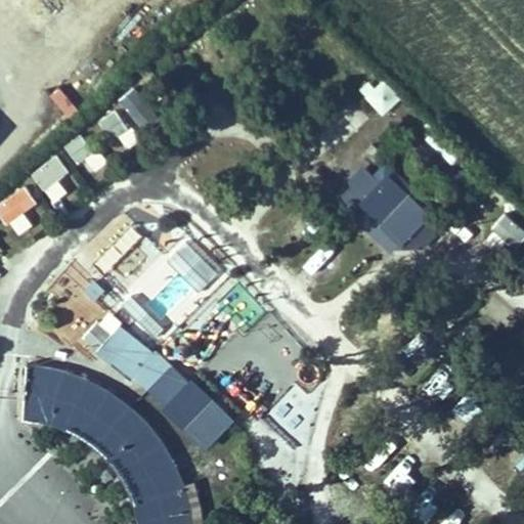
[(313,135),(330,153),(369,118),(353,99),(313,135)]
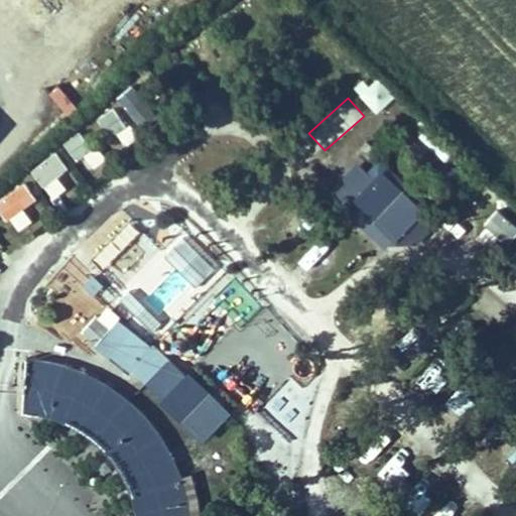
[(126,129),(113,111),(97,123),(110,141),(126,129)]
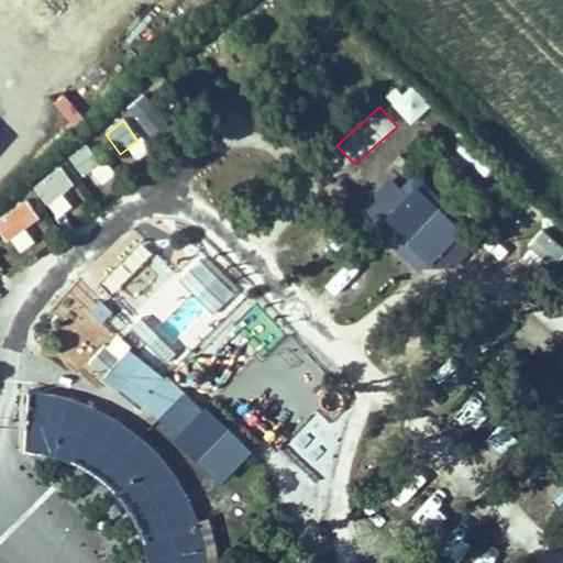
[(101,166),(86,146),(67,159),(83,180),(101,166)]
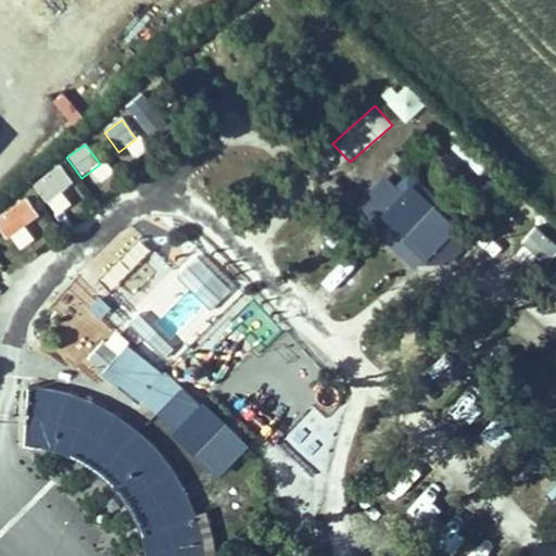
[(73,186),(60,167),(33,187),(46,205),(73,186)]
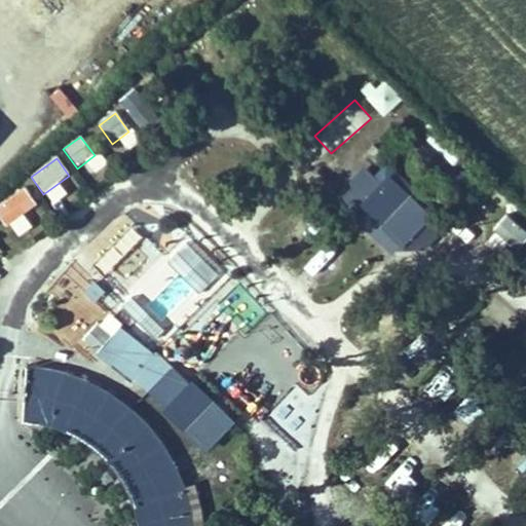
[(355,208),(402,252),(433,220),(386,176),(355,208)]
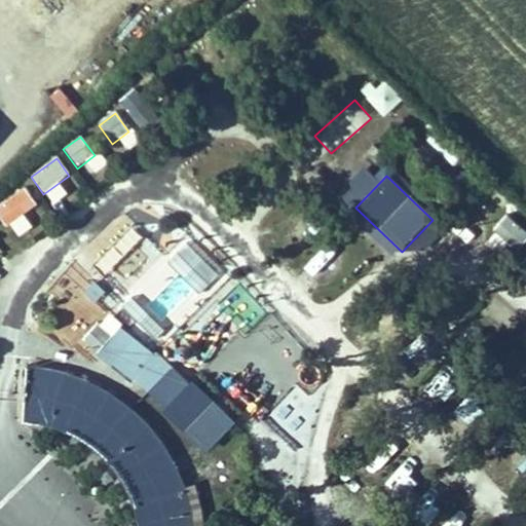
[(33,207),(20,188),(0,201),(0,226),(2,229),(33,207)]
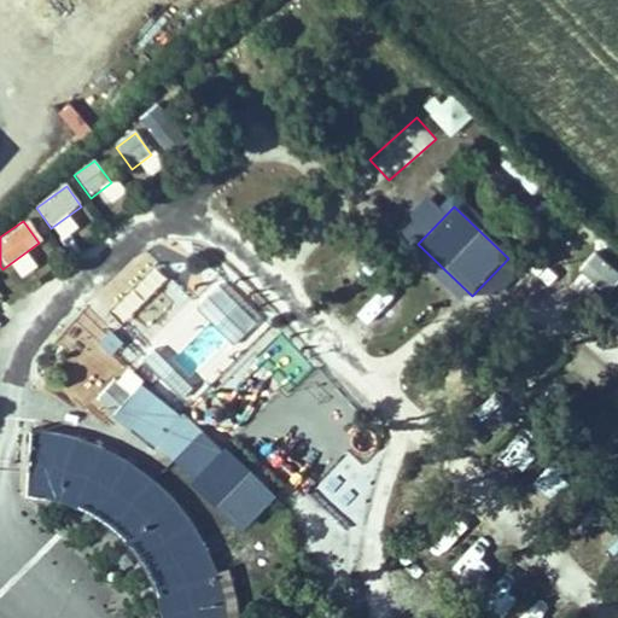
[(617,268),(617,254),(606,245),(575,286),(594,301),(617,268)]
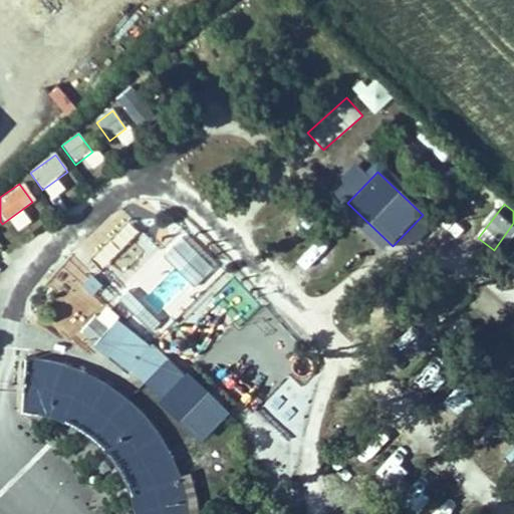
[(91,262),(122,285),(152,245),(133,231),(121,246),(109,237),(91,262)]
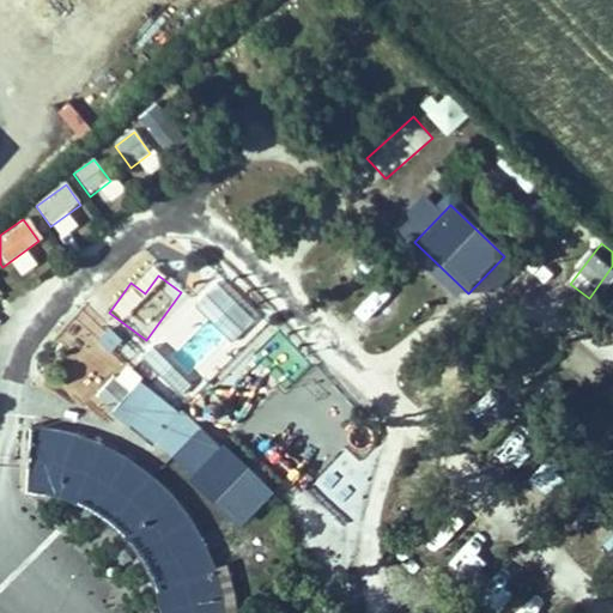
[(117,366),(110,360),(126,344),(110,329),(59,382),(82,404),(117,366)]
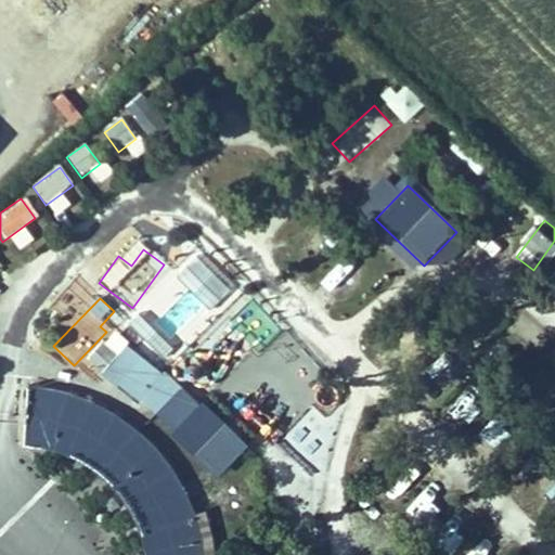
[(216,478),(240,454),(163,378),(139,403),(216,478)]
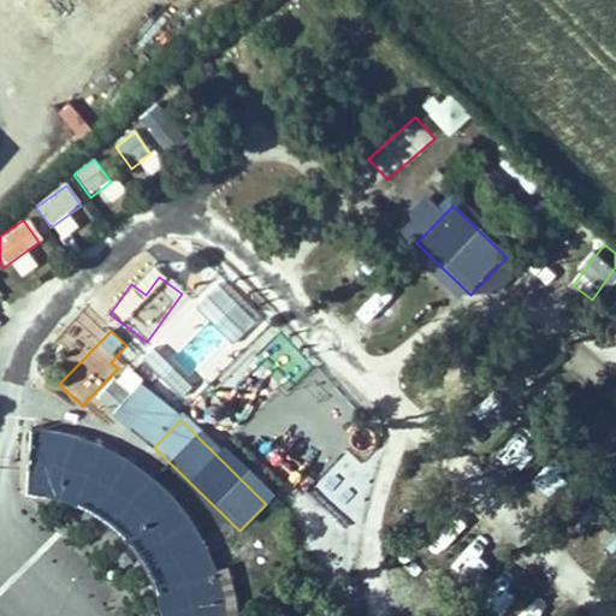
[(76,437),(31,430),(27,493),(60,499),(80,507),(98,516),(113,527),(128,542),(140,557),(150,575),(159,596),(163,615),(240,615),(238,599),(229,568),(218,570),(207,549),(193,523),(175,499),(153,480),(129,461),(105,448),(76,437)]
